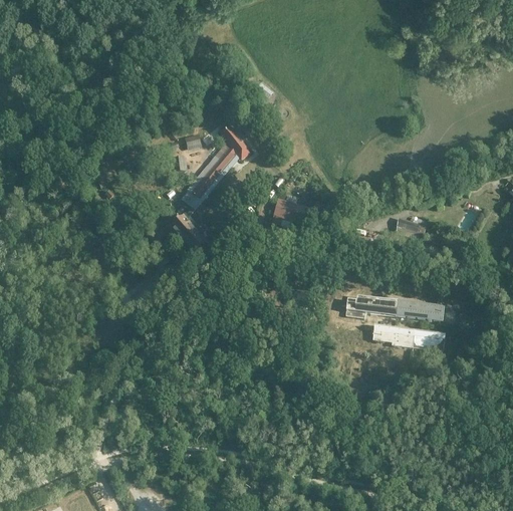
[(226,148),(190,192),(199,198),(201,195),(204,197),(209,192),(206,190),(235,155),(235,154),(240,159),(249,152),(245,144),(233,129),(226,123),(217,131),(220,137),(228,146),(226,148)]
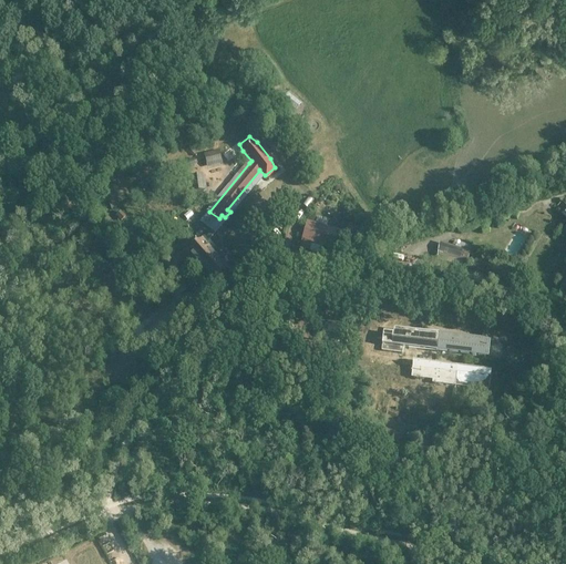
[(206,163),(220,160),(217,149),(203,152),(206,163)]
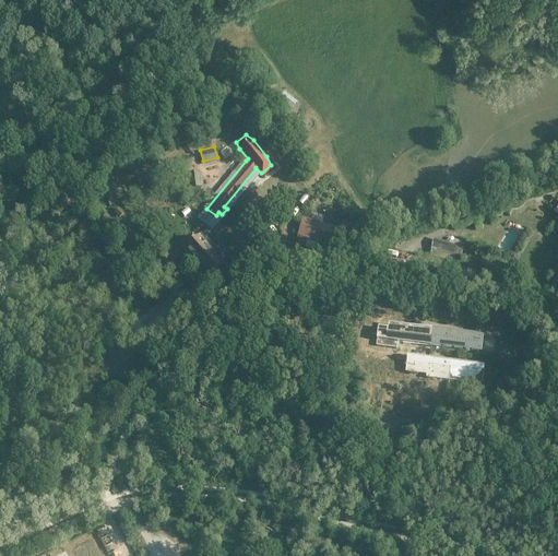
[(176,170),(183,168),(180,162),(174,164),(176,170)]
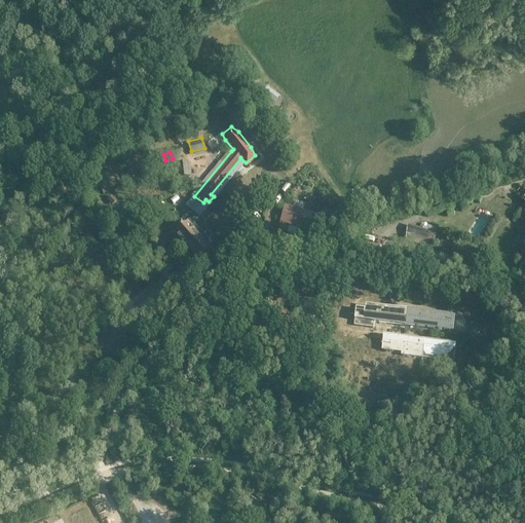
[(153,165),(159,163),(156,156),(150,159),(153,165)]
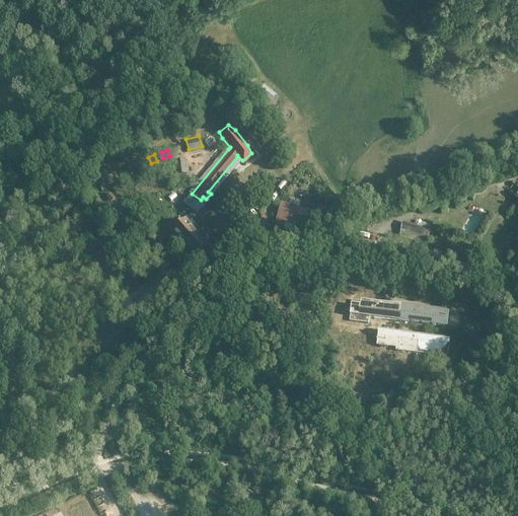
[(174,173),(185,172),(182,158),(173,159),(174,173)]
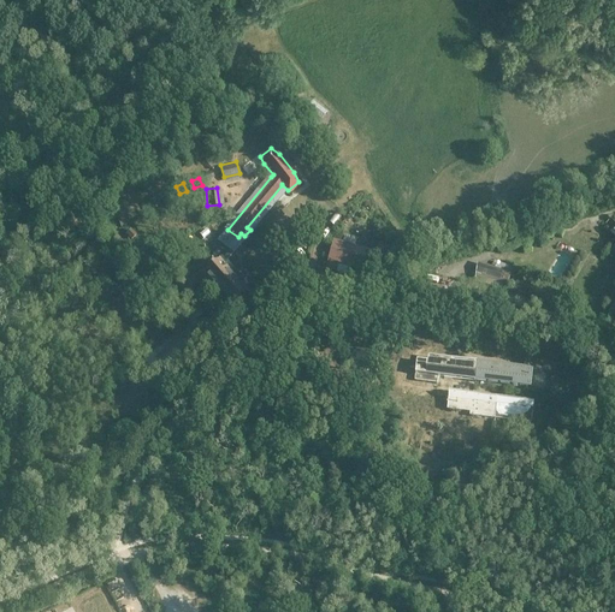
[(165,201),(173,197),(170,190),(163,194),(165,201)]
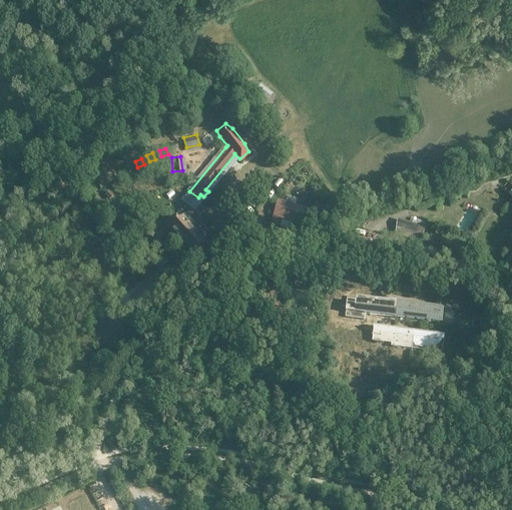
[(126,172),(132,169),(129,163),(123,165),(126,172)]
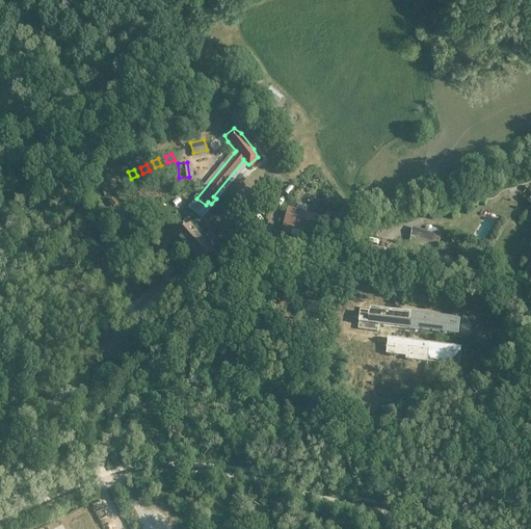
[(104,193),(111,190),(108,184),(102,187),(104,193)]
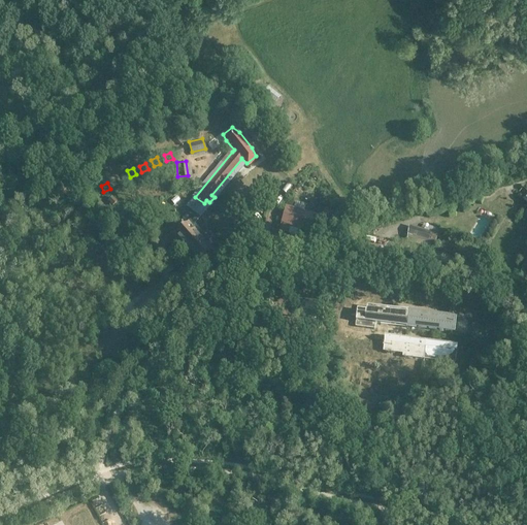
[(287,202),(280,228),(316,238),(323,212),(287,202)]
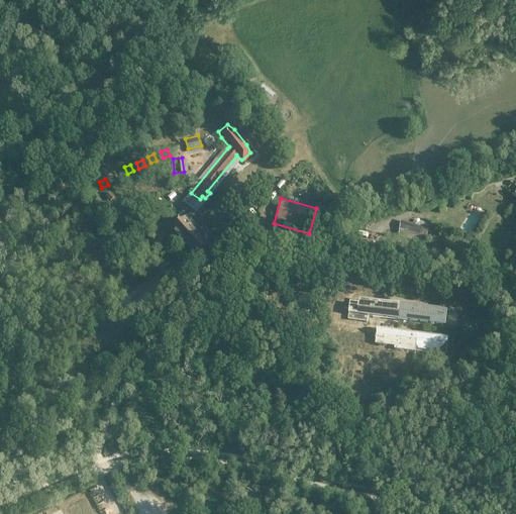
[(327,206),(325,200),(317,203),(320,209),(327,206)]
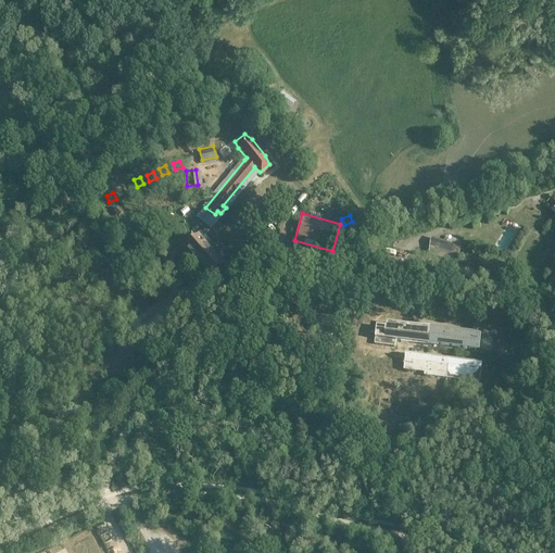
[(203,228),(198,233),(183,247),(210,277),(211,276),(215,281),(217,281),(224,275),(224,273),(219,268),(225,264),(224,262),(226,261),(222,255),(219,258),(206,242),(209,241),(203,235),(205,231),(203,228)]
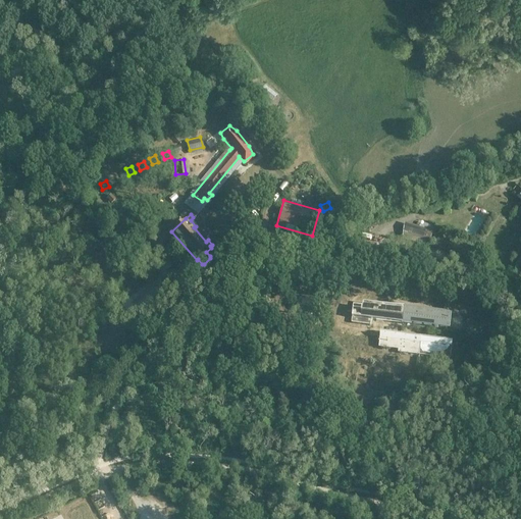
[(224,219),(221,216),(216,221),(219,224),(224,219)]
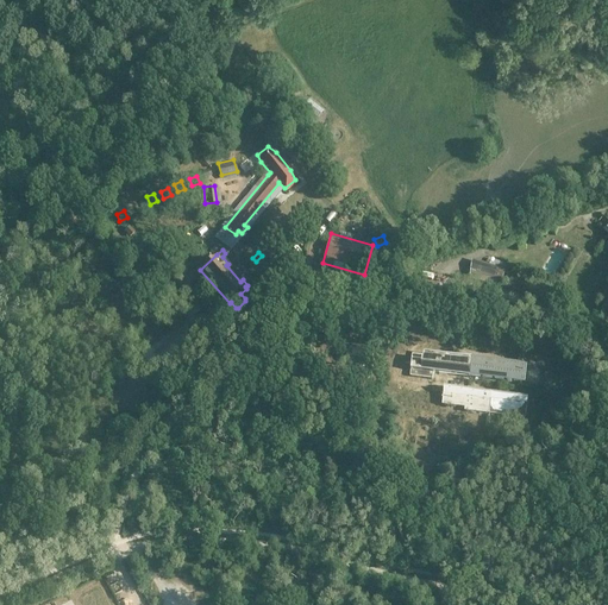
[(499,264),(480,258),(478,262),(472,260),(469,268),(500,278),(502,270),(497,269),(499,264)]
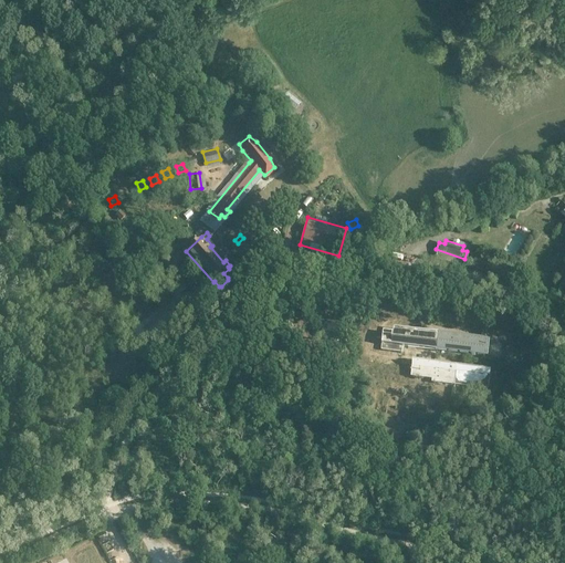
[(242,262),(247,268),(255,258),(251,253),(242,262)]
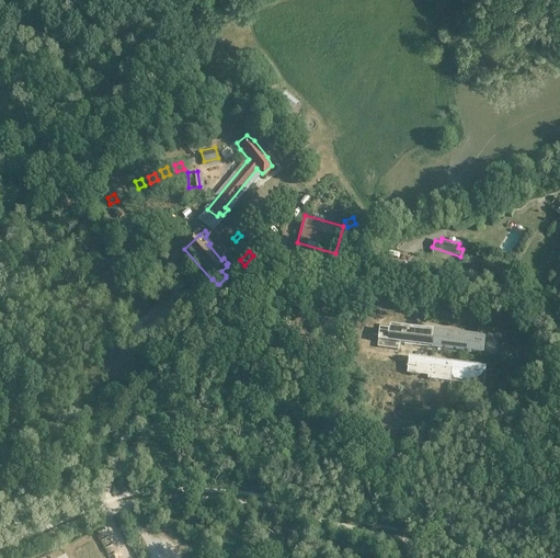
[(344,319),(323,316),(321,334),(342,337),(344,319)]
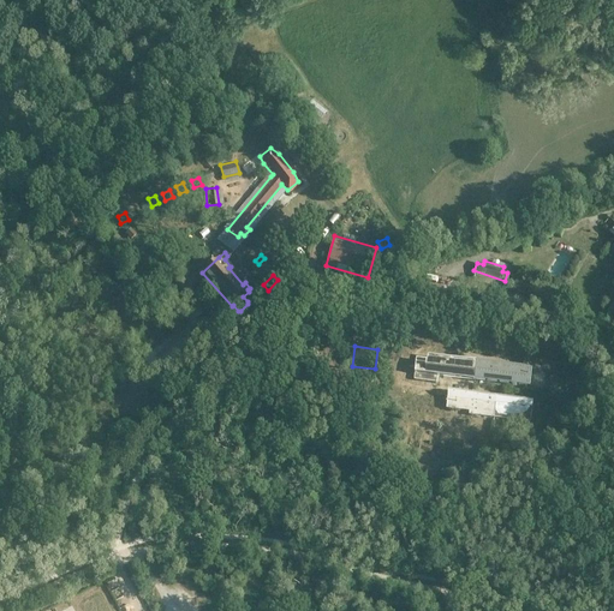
[(416,357),(413,376),(435,379),(436,372),(483,378),(486,361),(427,354),(427,358),(416,357)]
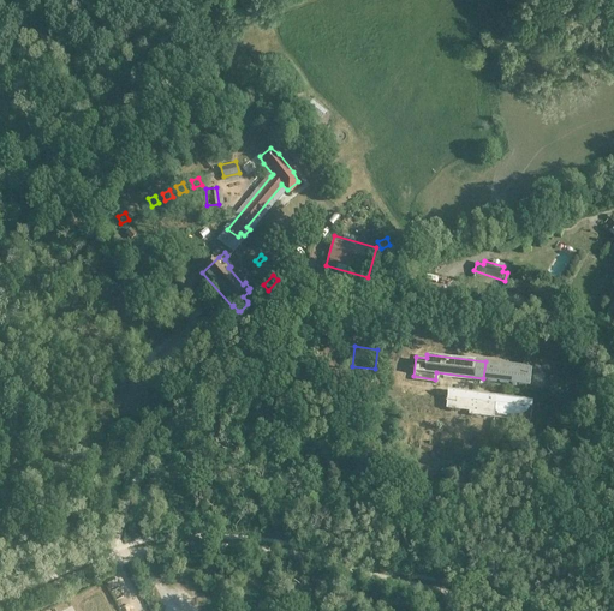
[(486,361),(483,378),(534,384),(534,383),(542,383),(544,369),(535,369),(536,367),(530,366),(486,361)]
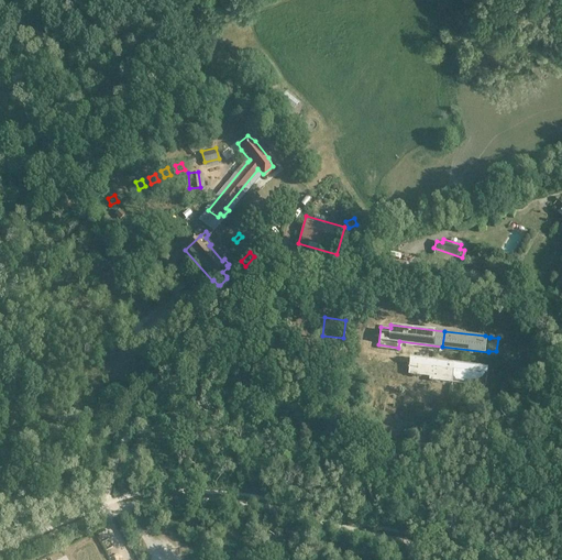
[(338,349),(324,346),(322,352),(335,355),(338,349)]
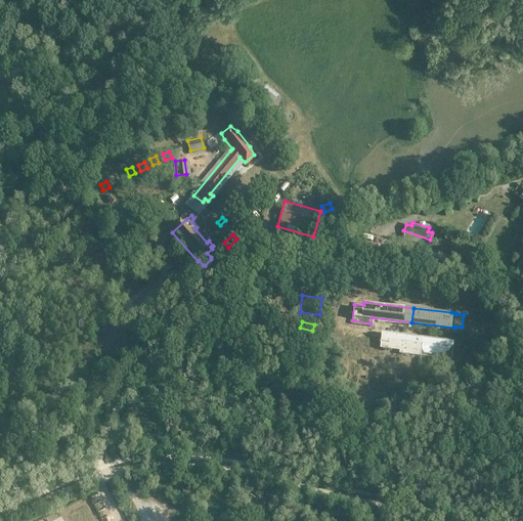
[(502,332),(491,330),(490,340),(499,341),(502,332)]
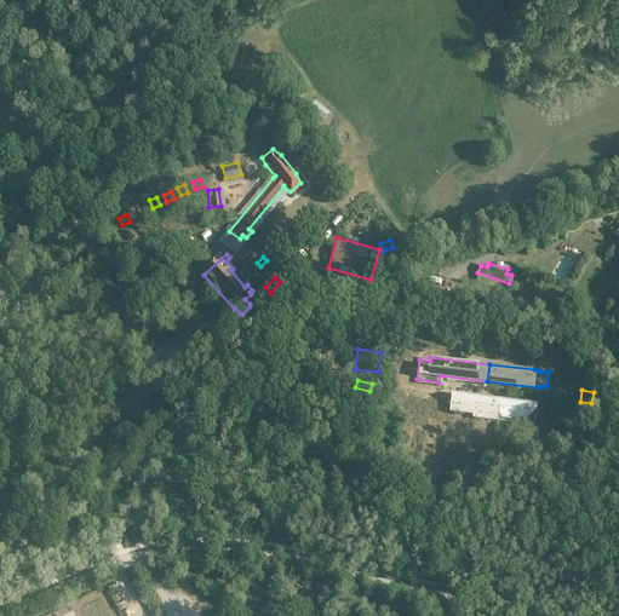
[(500,419),(503,397),(451,391),(450,408),(473,410),(471,415),(500,419)]
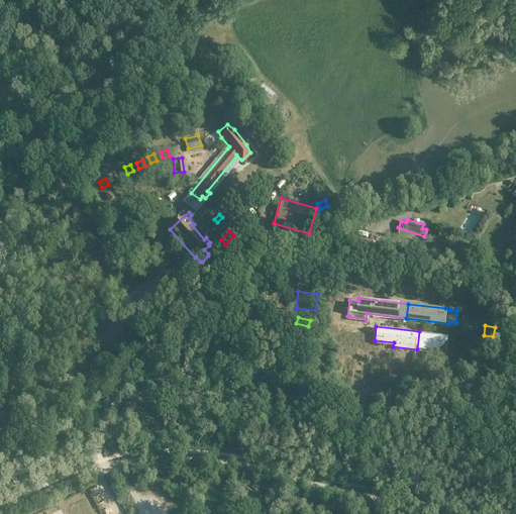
[(419,331),(417,349),(444,352),(446,334),(419,331)]
